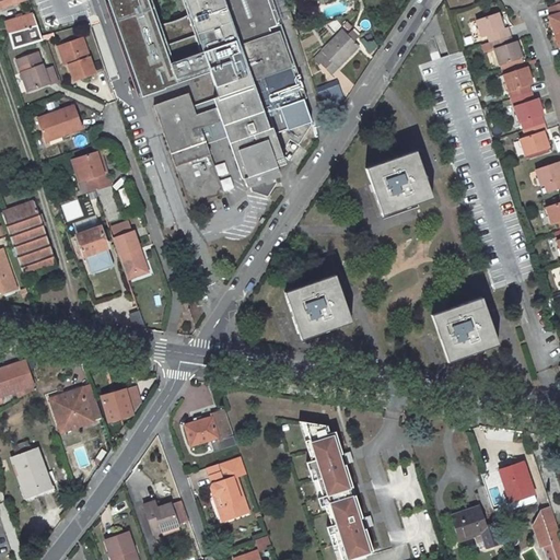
[(106,0),(140,94),(149,91),(184,79),(209,70),(218,96),(214,97),(218,106),(222,119),(246,188),(251,186),(253,189),(273,183),(271,178),(280,176),(277,166),(281,164),(279,156),(284,155),(290,163),(312,125),(278,25),(268,0),(106,0)]
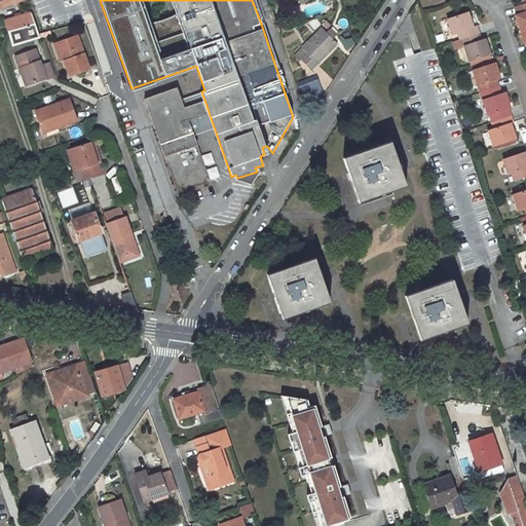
[(252,0),(261,24),(260,11),(256,0),(252,0)]
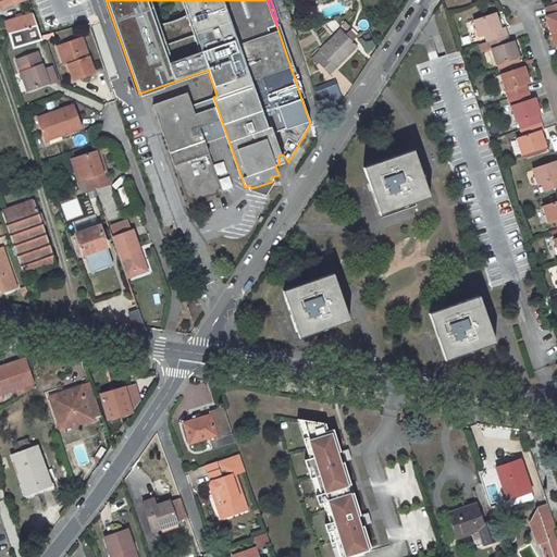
[(556,4),(543,9),(546,17),(544,17),(549,33),(556,31),(556,4)]
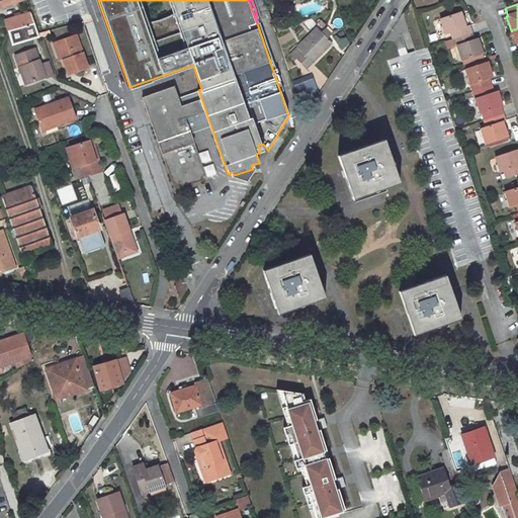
[(39,33),(35,23),(31,12),(6,20),(9,31),(13,45),(40,37),(39,33)]
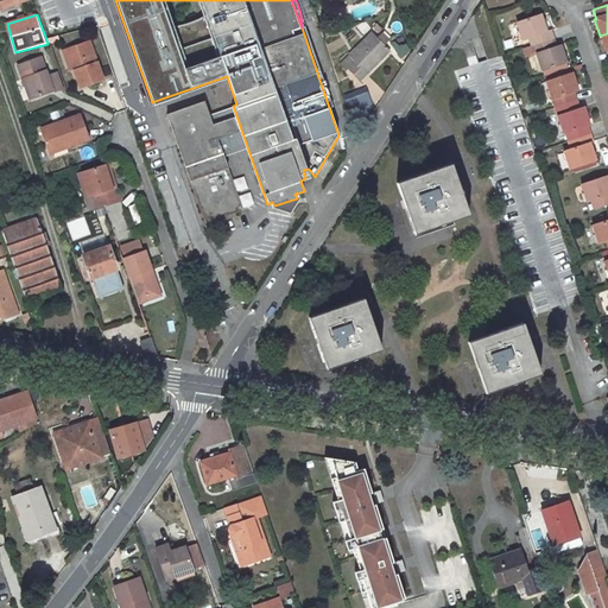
[(548,32),(542,14),(517,23),(523,40),(529,38),(531,46),(555,39),(552,31),(548,32)]
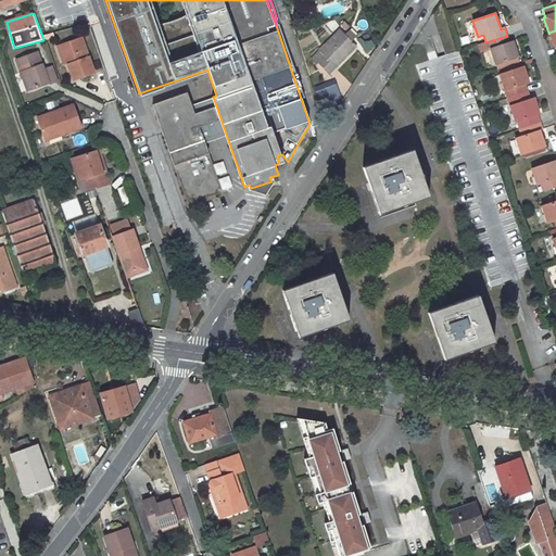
[(351,40),(356,35),(351,28),(345,34),(351,40)]
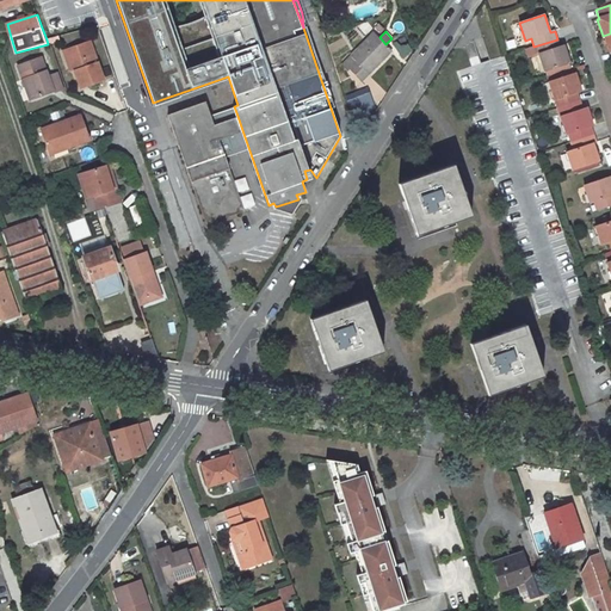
[(347,67),(362,81),(392,50),(386,44),(380,37),(374,32),(346,61),(350,65),(347,67)]
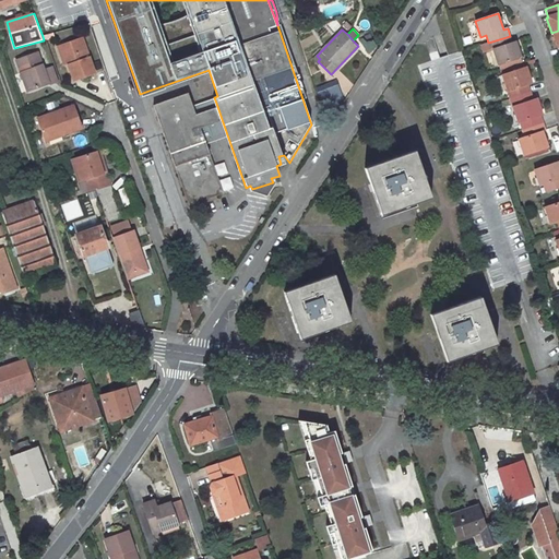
[(510,36),(488,43),(491,51),(495,50),(500,66),(522,59),(516,43),(512,44),(510,36)]
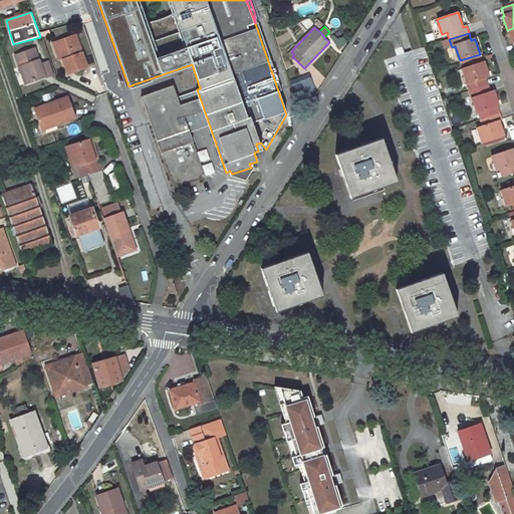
[(57,40),(63,59),(69,74),(87,68),(76,34),(57,40)]
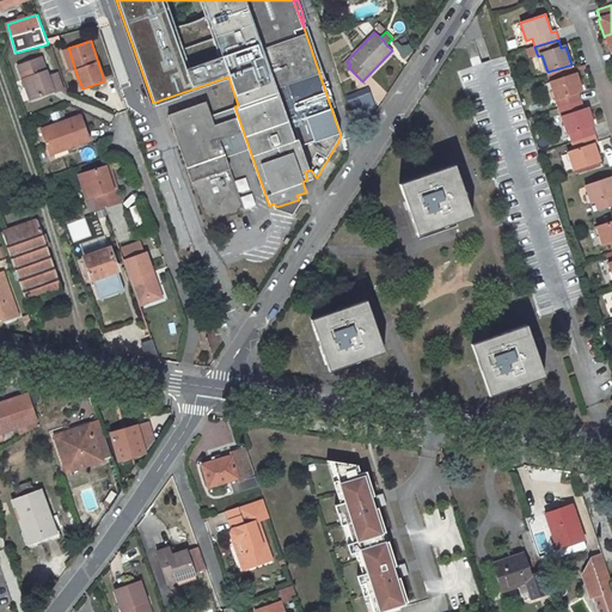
[(402,57),(410,53),(407,44),(397,48),(402,57)]
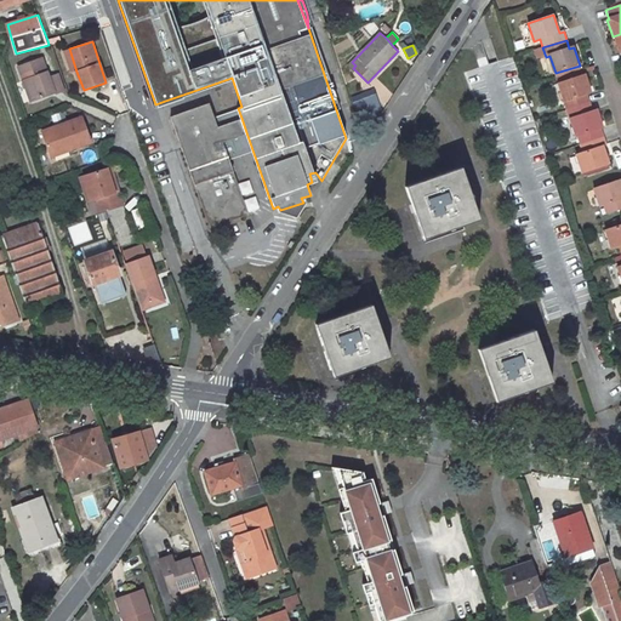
[(69,49),(64,50),(72,73),(77,72),(69,49)]
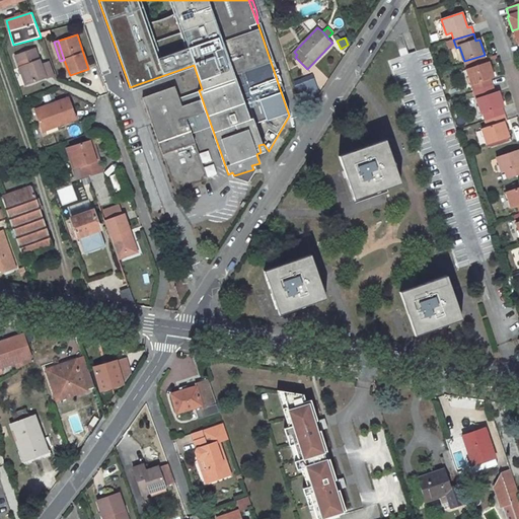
[(35,49),(16,56),(26,85),(46,78),(41,64),(35,49)]
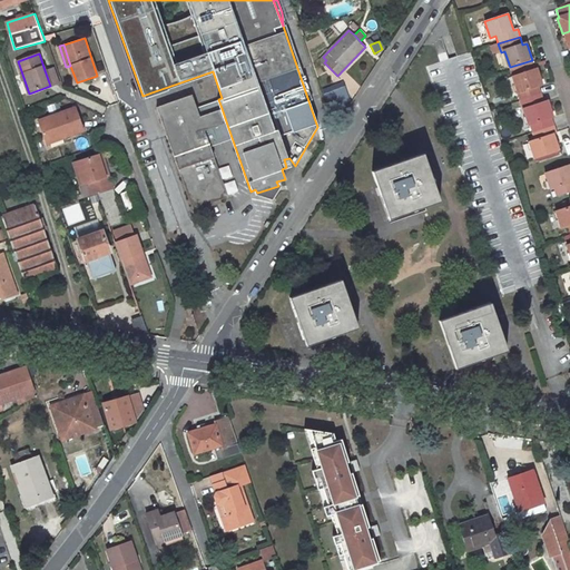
[(536,64),(511,72),(512,77),(538,69),(536,64)]
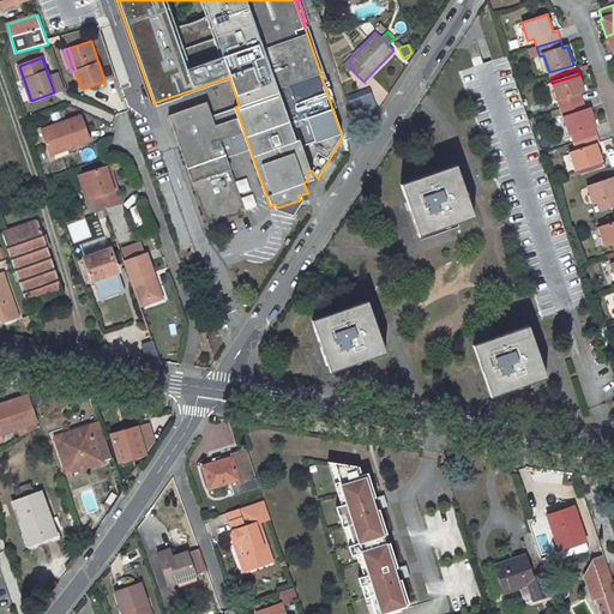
[(61,71),(48,76),(54,92),(68,88),(61,71)]
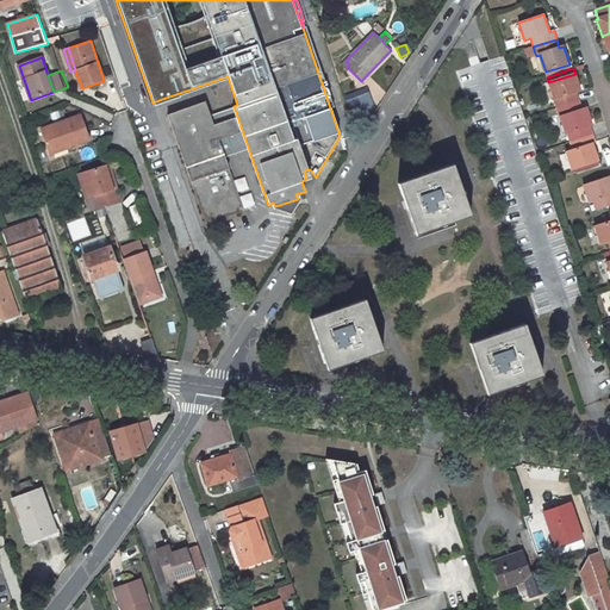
[(579,101),(577,93),(582,91),(576,74),(548,82),(556,109),(579,101)]
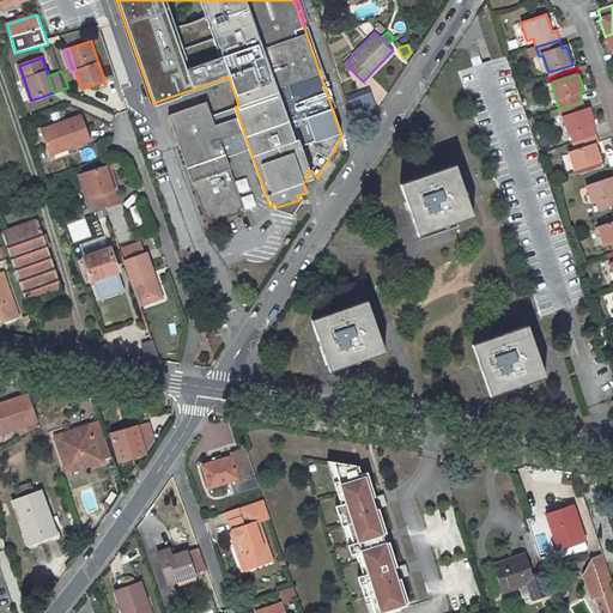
[(201,86),(163,99),(168,115),(206,101),(201,86)]
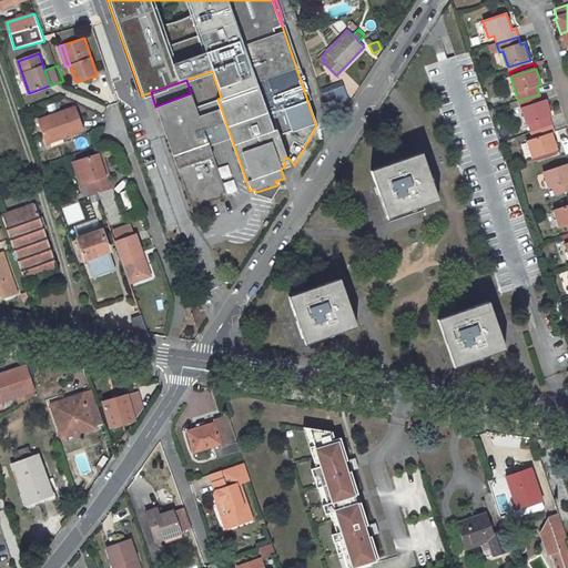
[(327,95),(344,90),(341,81),(320,88),(323,97),(327,95)]
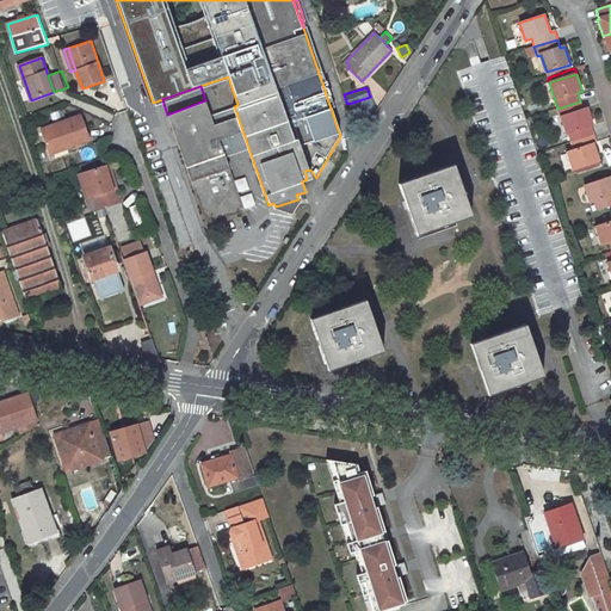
[(356,113),(374,107),(370,97),(352,103),(356,113)]
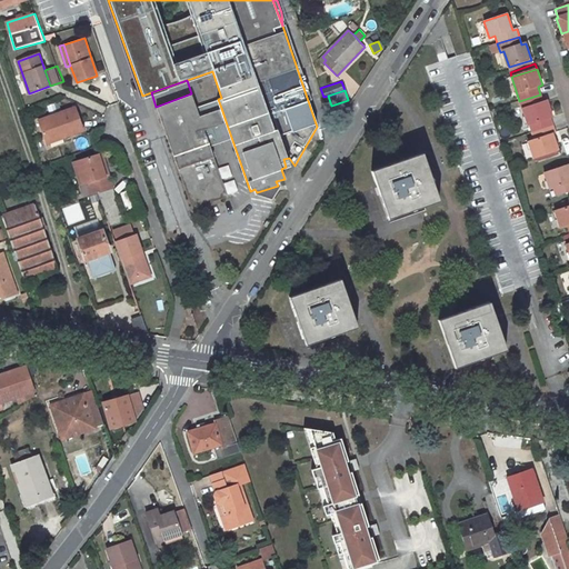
[(156,107),(192,209),(228,197),(206,137),(209,136),(208,129),(205,131),(203,129),(199,116),(191,93),(156,107)]
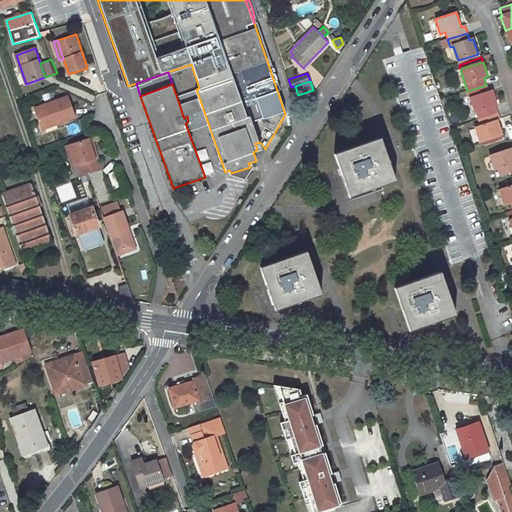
[(478,119),(498,112),(495,106),(497,105),(492,90),(488,92),(486,85),(467,91),(470,98),(474,113),(476,112),(478,119)]
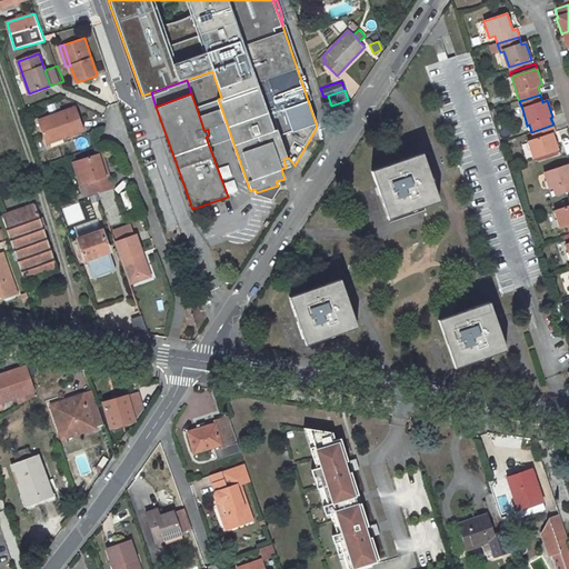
[(39,121),(46,139),(63,132),(65,138),(86,130),(78,107),(39,121)]
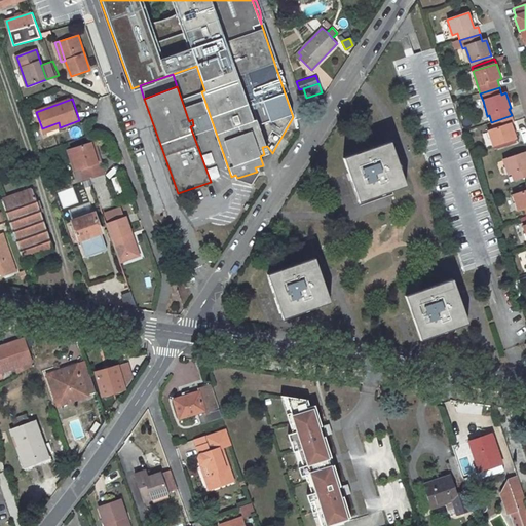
[(195,117),(209,112),(204,100),(184,107),(188,119),(195,117)]
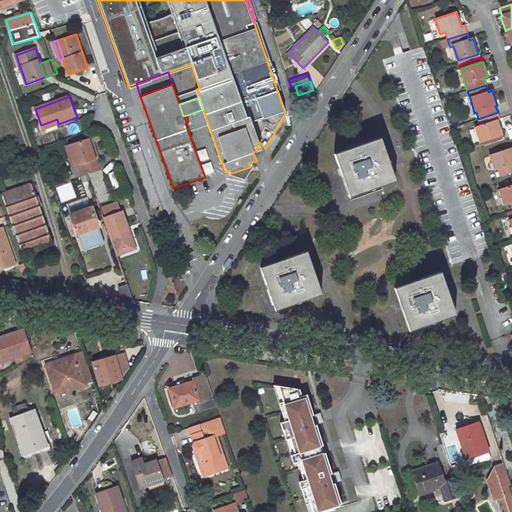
[(498,112),(478,119),(481,126),(475,128),(480,143),(484,141),(498,137),(502,136),(497,121),(500,119),(498,112)]
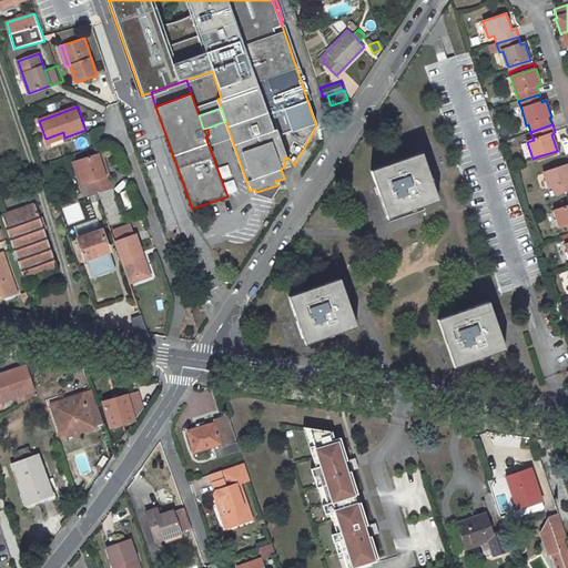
[(107,152),(101,154),(108,173),(112,172),(107,152)]
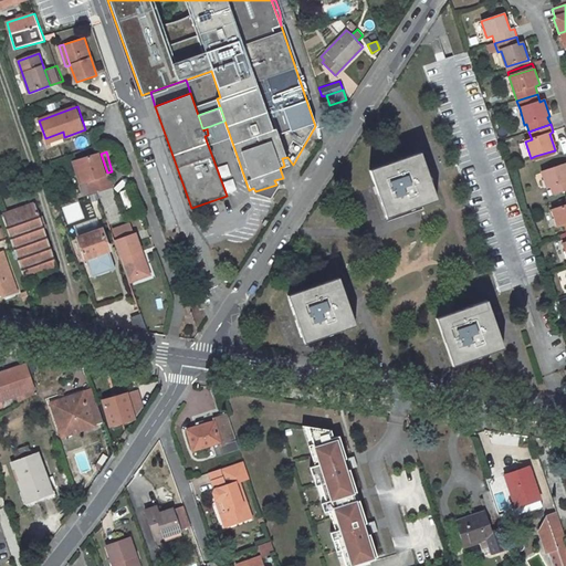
[(537,161),(553,156),(551,152),(535,156),(537,161)]
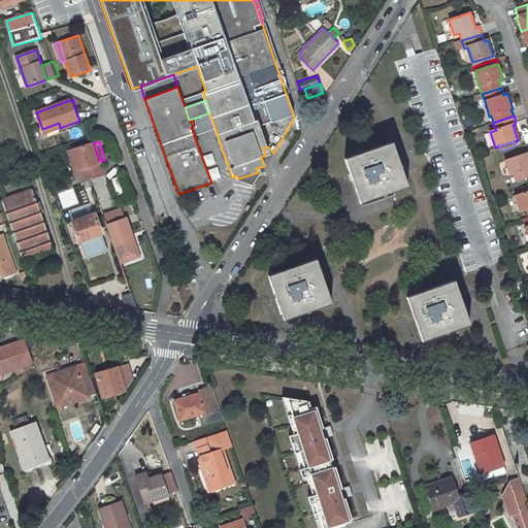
[(395,158),(390,142),(347,158),(352,172),(354,172),(359,187),(357,187),(362,202),(404,187),(399,172),(397,172),(393,159),(395,158)]
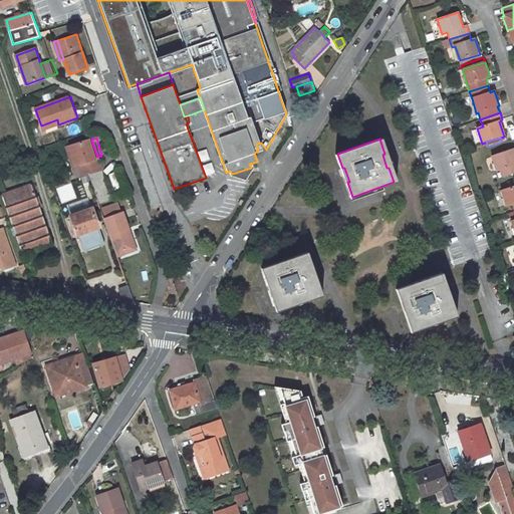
[(85,175),(88,174),(91,181),(99,203),(115,197),(105,168),(101,156),(97,157),(91,140),(72,146),(78,165),(81,164),(85,175)]
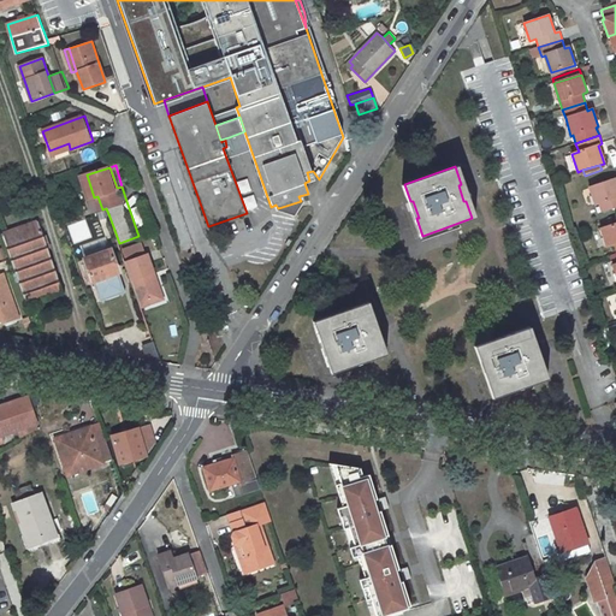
[(82,176),(89,199),(94,197),(87,175),(82,176)]
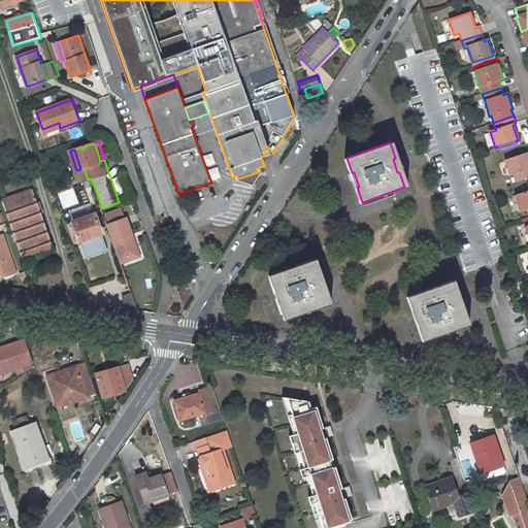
[(527,152),(504,160),(509,176),(514,175),(516,182),(527,177),(527,152)]
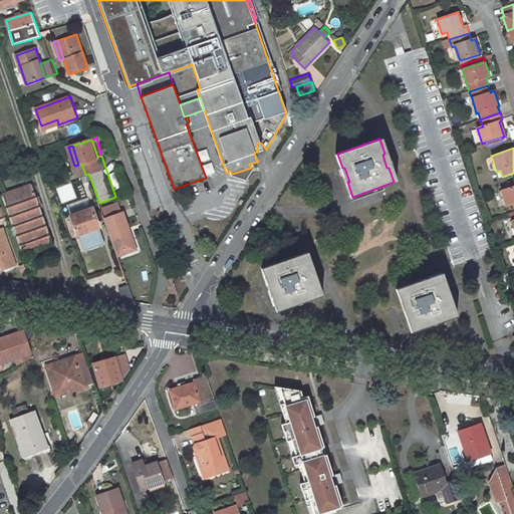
[(80,177),(83,184),(91,181),(88,174),(85,175),(80,177)]
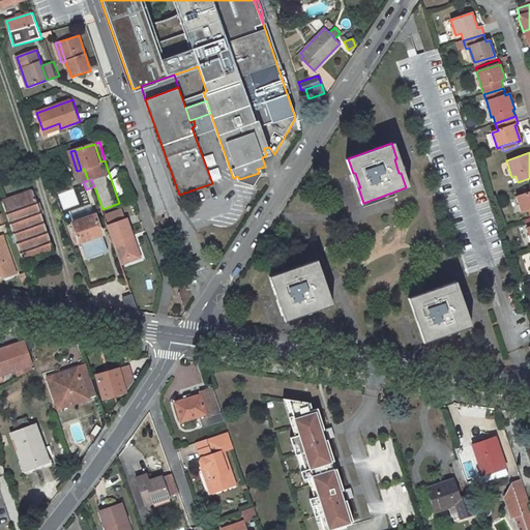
[(63,210),(80,204),(74,187),(57,194),(63,210)]
